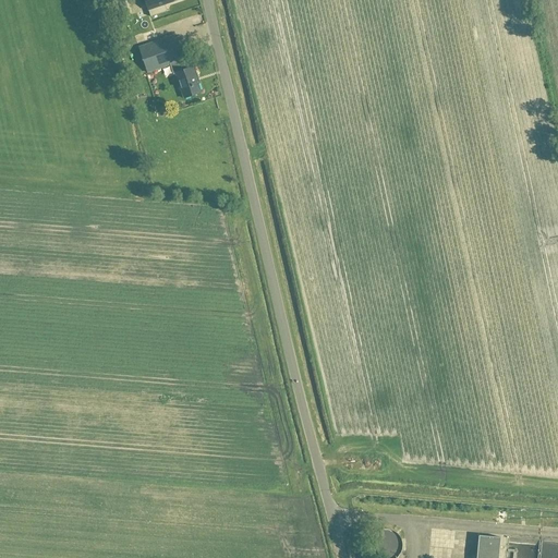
[(121,0),(116,2),(114,2),(119,19),(130,15),(126,2),(125,0),(121,0)]
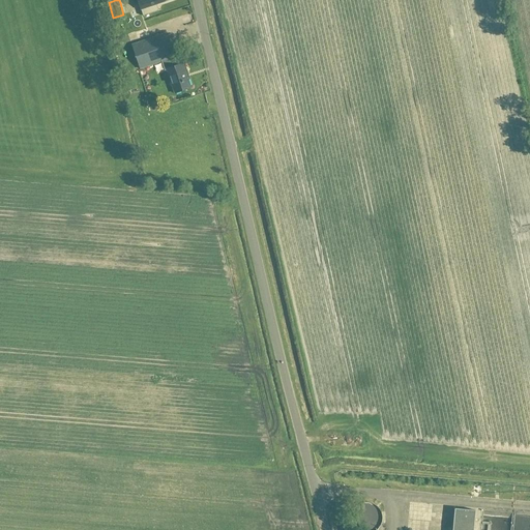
[(156,5),(165,2),(164,0),(137,0),(143,17),(158,11),(158,10),(156,11),(155,7),(156,5)]
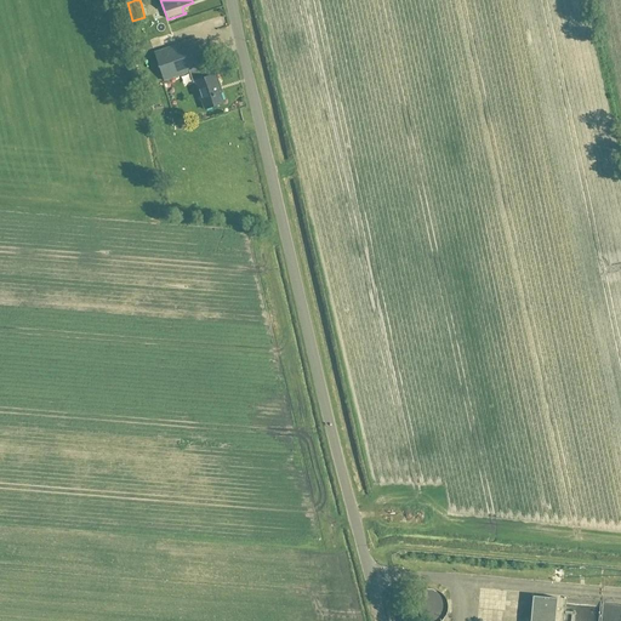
[(161,39),(163,45),(177,40),(176,34),(161,39)]
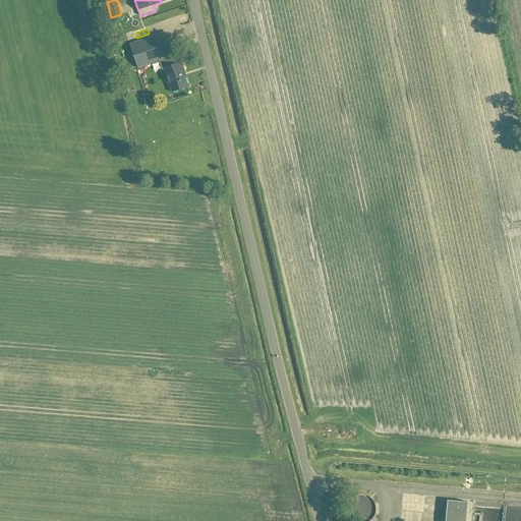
[(172,92),(187,87),(182,71),(184,70),(181,62),(170,66),(168,58),(170,57),(162,33),(130,44),(138,68),(159,61),(162,69),(164,69),(172,92)]
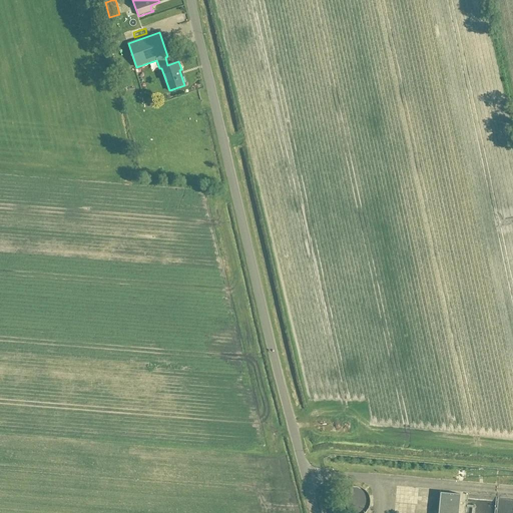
[(438,512),(458,512),(460,495),(440,493),(438,512)]
